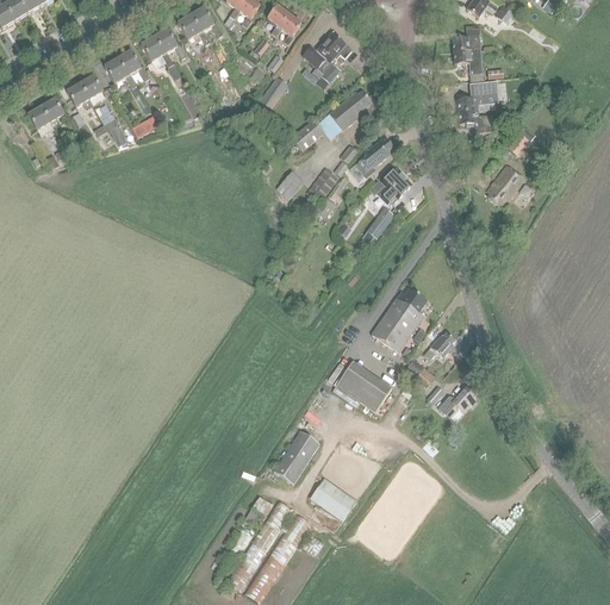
[(0,26),(1,29),(14,20),(2,0),(0,0),(0,1),(1,4),(0,4),(0,26)]
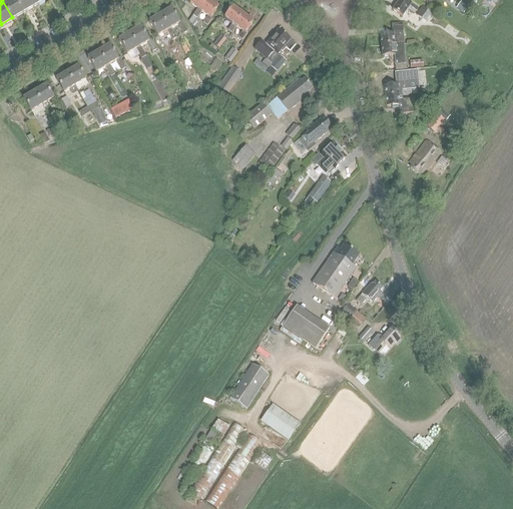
[(2,0),(12,17),(22,11),(15,0),(7,0),(5,1),(4,0),(2,0)]
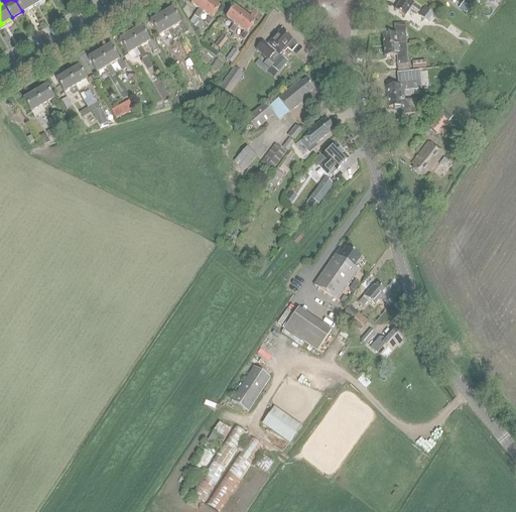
[(15,0),(22,11),(33,4),(30,0),(15,0)]
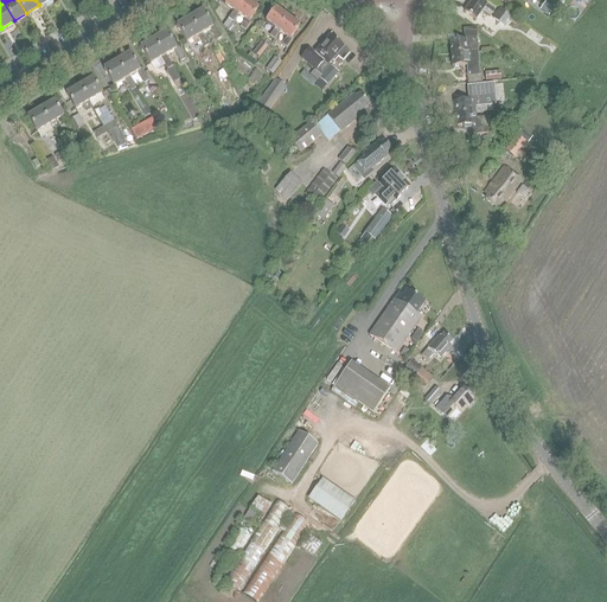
[(228,15),(230,17),(243,0),(224,0),(223,1),(232,7),(228,15)]
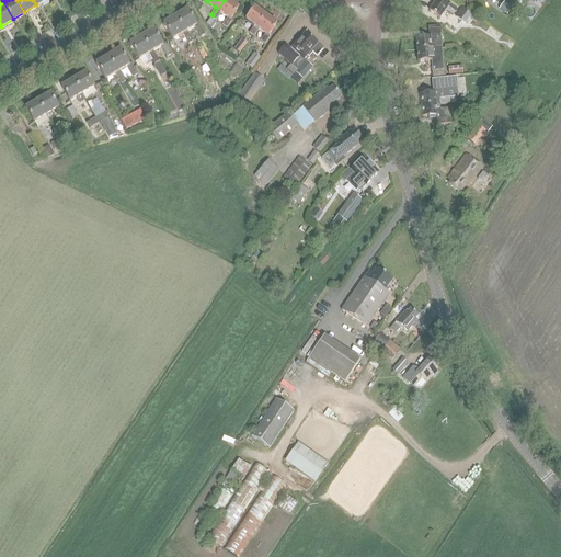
[(225,0),(213,15),(215,16),(219,10),(226,15),(221,22),(226,25),(231,18),(230,16),(238,4),(231,0),(225,0)]
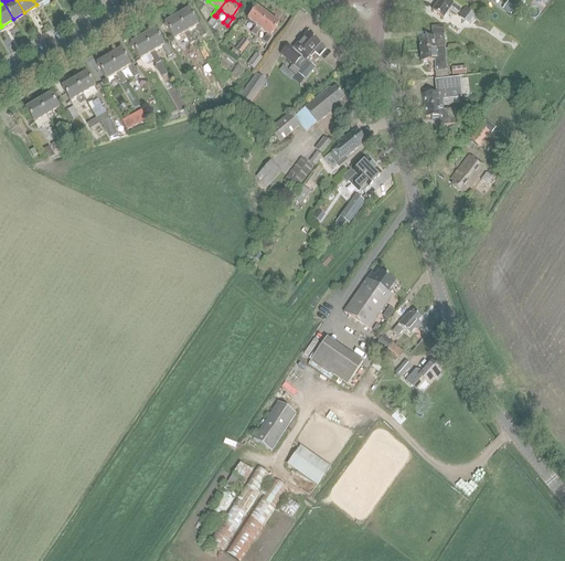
[(436,0),(432,8),(444,16),(449,7),(456,12),(460,6),(451,0),(436,0)]
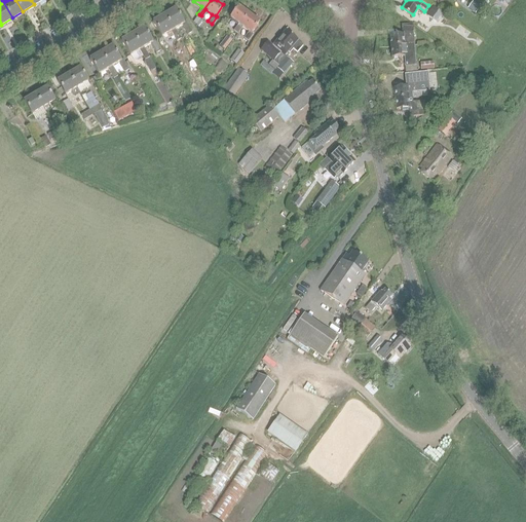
[(479,2),(476,0),(473,0),(468,6),(474,9),(479,2)]
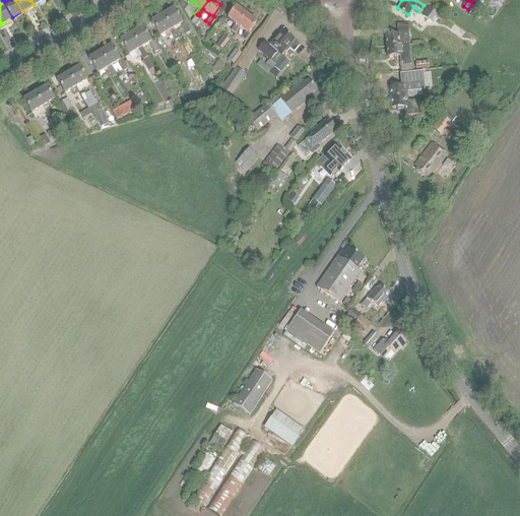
[(428,3),(421,12),(433,19),(439,10),(428,3)]
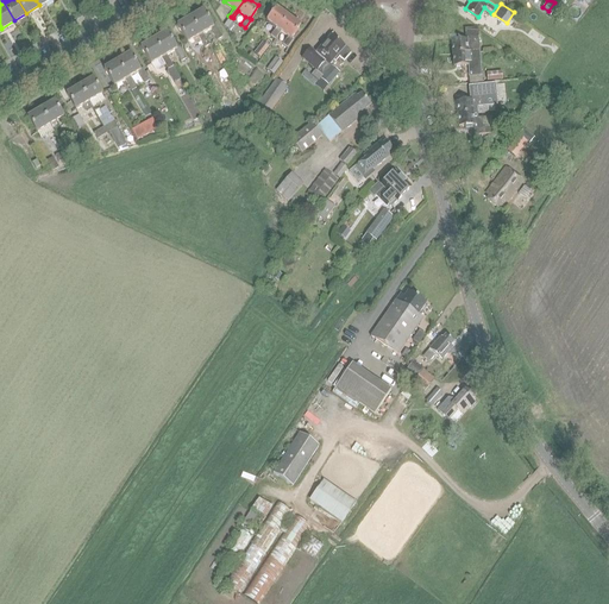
[(274,35),(289,14),(276,5),(265,18),(275,25),(270,32),(274,35)]
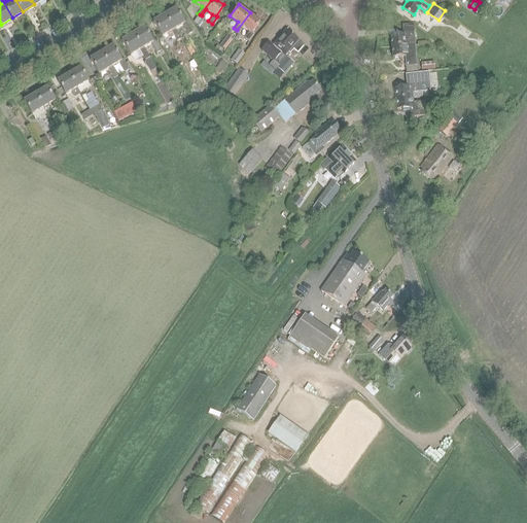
[(164,11),(179,37),(181,36),(175,26),(182,23),(187,32),(192,29),(186,19),(184,20),(175,5),(164,11)]
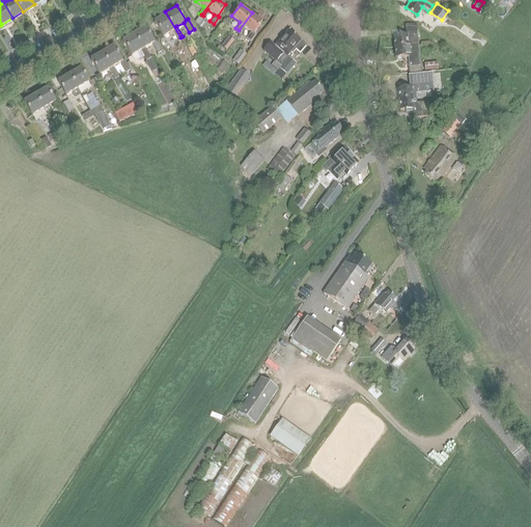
[(177,39),(180,37),(165,11),(154,19),(163,34),(172,29),(177,39)]
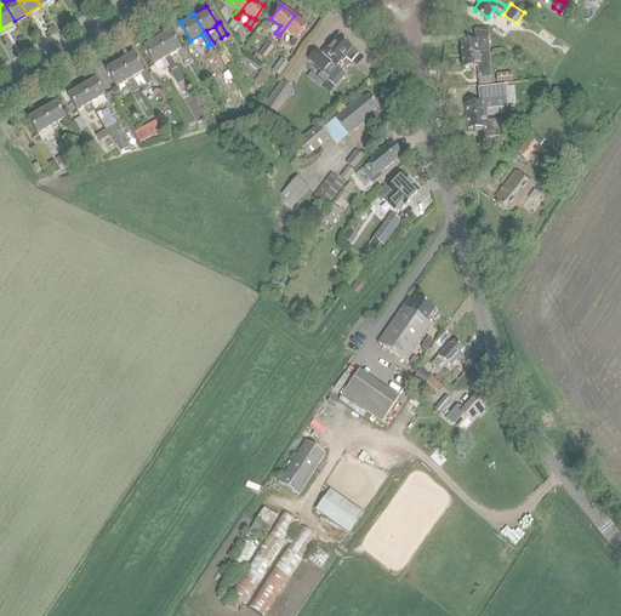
[(279,35),(280,36),(285,29),(292,34),(288,41),(292,45),(298,36),(296,35),(306,23),(295,15),(279,35)]
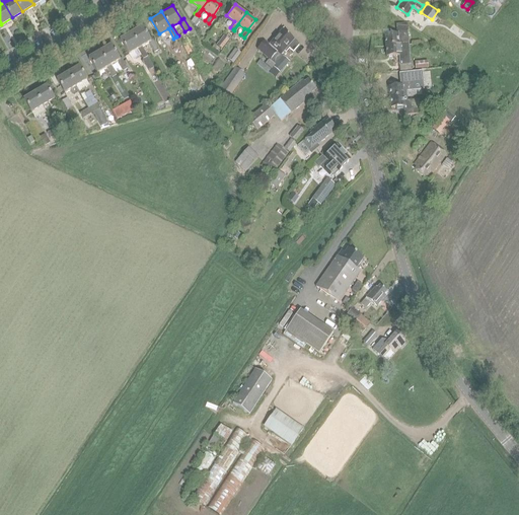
[(198,25),(203,19),(199,16),(195,22),(198,25)]
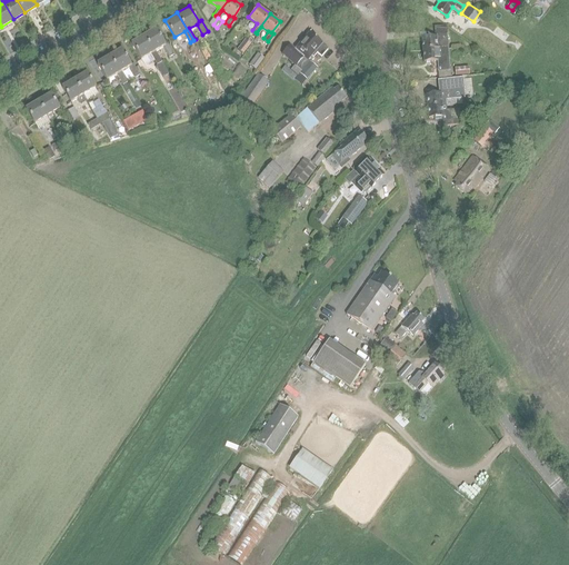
[(446,23),(443,23),(433,23),(435,35),(420,36),(421,49),(447,47),(447,40),(446,23)]
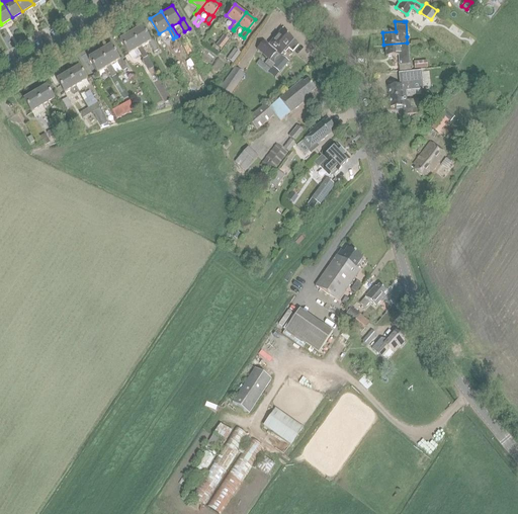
[(130,29),(145,55),(147,54),(142,45),(148,40),(153,50),(158,48),(152,36),(150,37),(142,23),(130,29)]
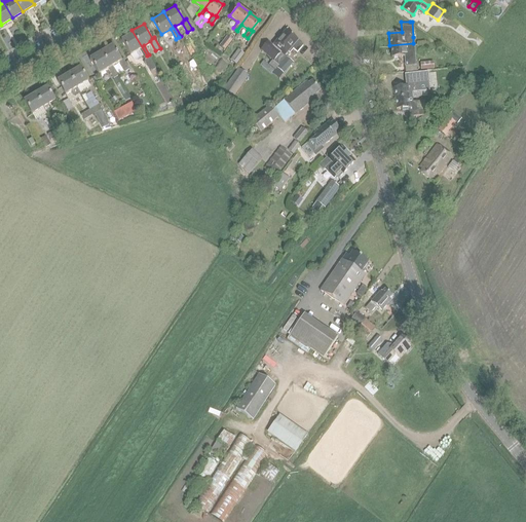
[(285,52),(289,47),(291,49),(293,46),(297,49),(303,42),(286,27),(272,42),(268,38),(260,47),(273,59),(280,49),(280,50),(284,53),(285,52)]
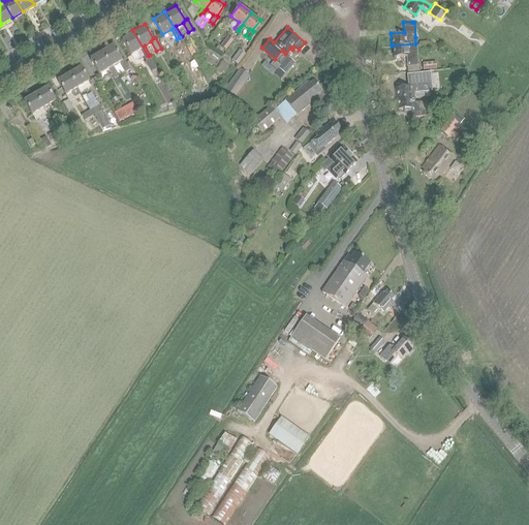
[(146,57),(148,56),(132,30),(121,37),(130,54),(139,48),(146,58),(146,57)]
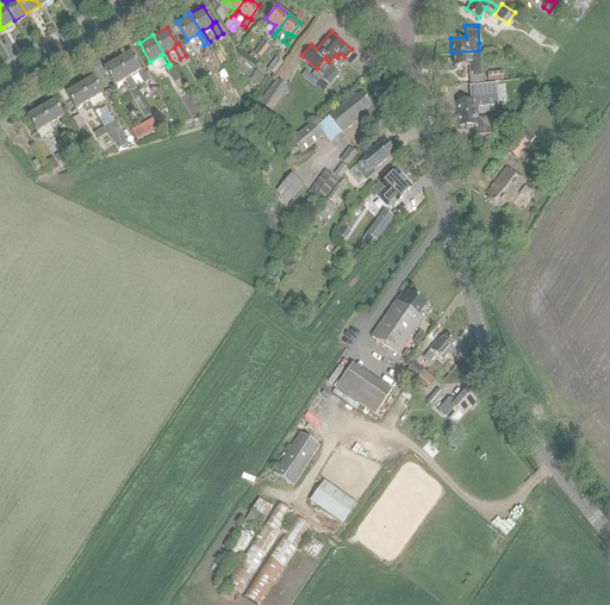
[(262,38),(254,49),(260,54),(269,43),(262,38)]
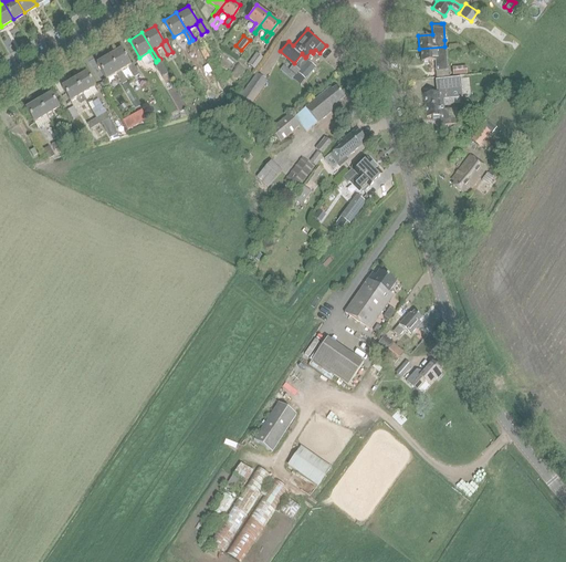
[(108,53),(124,81),(126,79),(121,69),(127,65),(133,75),(138,72),(132,60),(129,62),(121,45),(108,53)]
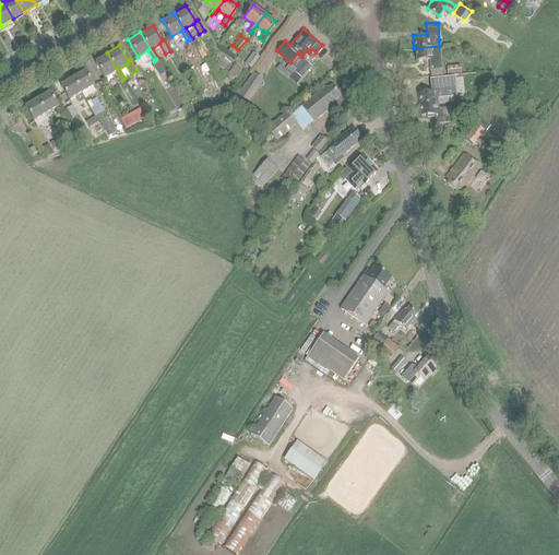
[(439,46),(414,48),(415,59),(428,58),(429,68),(440,67),(439,50),(440,50),(439,46)]
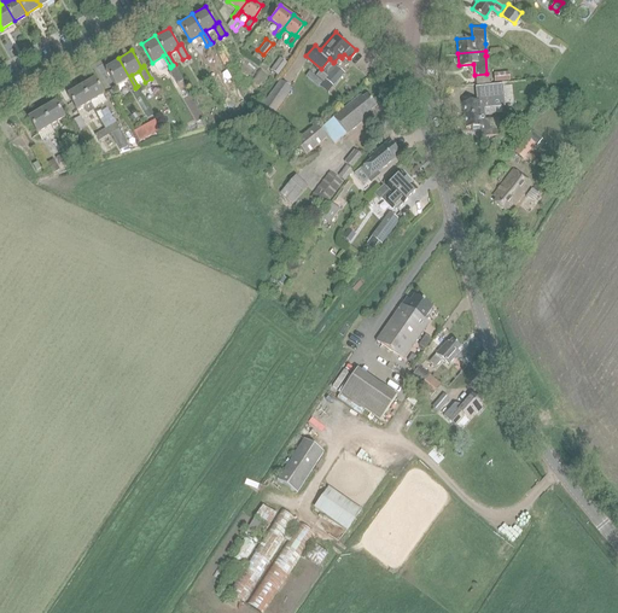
[(248,53),(240,62),(251,70),(258,63),(248,53)]
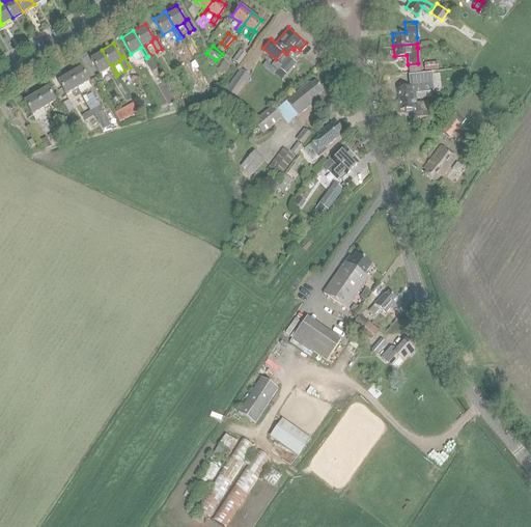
[(240,46),(232,57),(239,62),(247,51),(240,46)]
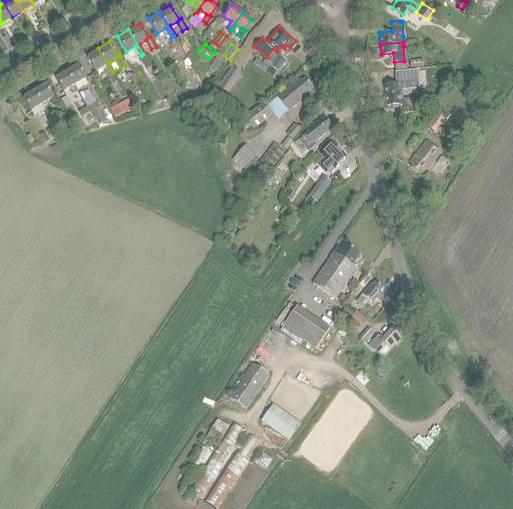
[(110,74),(112,73),(98,48),(87,54),(95,70),(105,65),(110,74)]
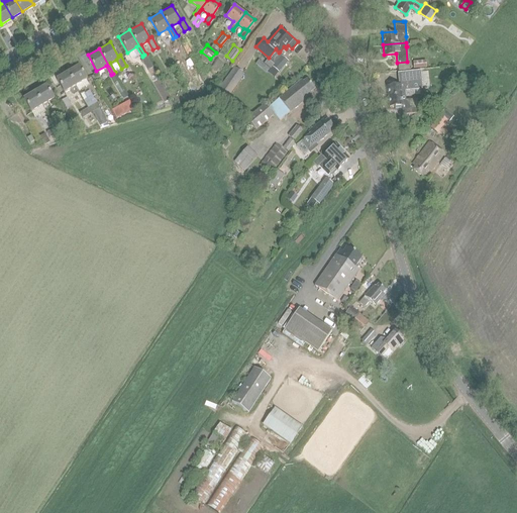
[(279,53),(275,49),(269,58),(267,57),(264,61),(271,67),(269,70),(274,74),(278,69),(279,70),(288,59),(280,52),(279,53)]
